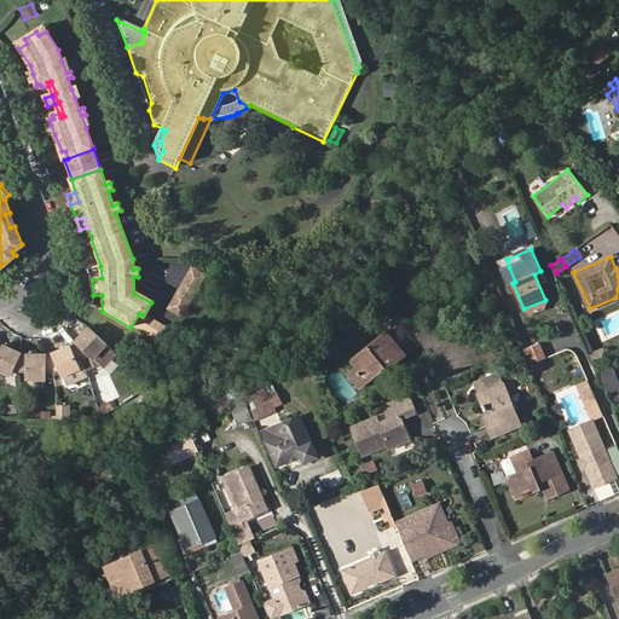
[(102,278),(100,266),(88,270),(92,279),(102,278)]
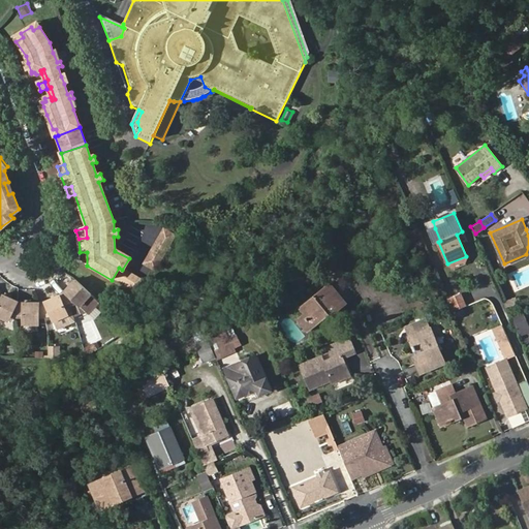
[(440,241),(435,228),(428,231),(433,244),(438,242),(440,241)]
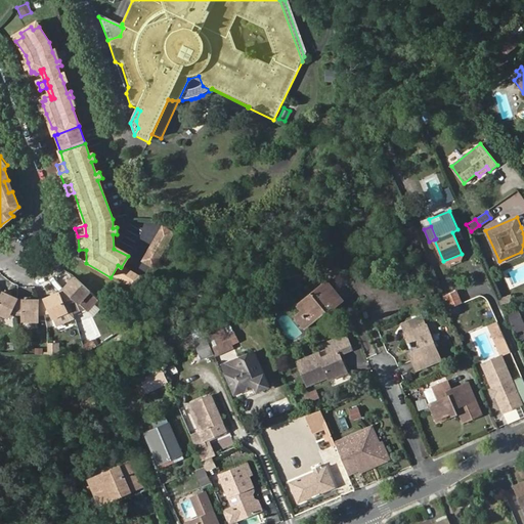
[(161,228),(140,263),(149,268),(153,270),(173,235),(161,228)]
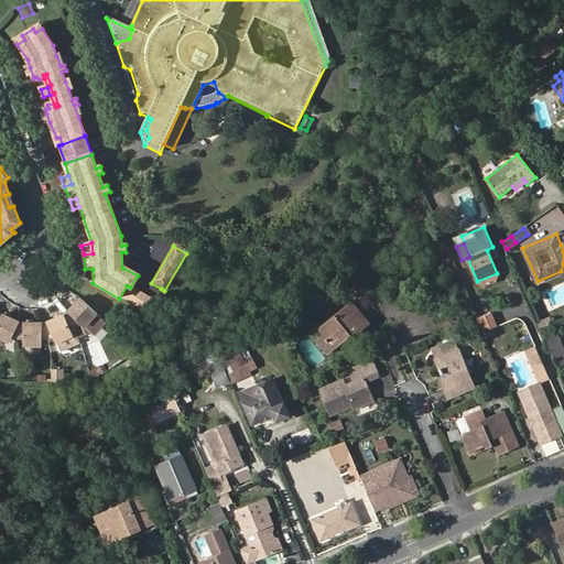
[(371,279),(391,271),(388,263),(368,271),(371,279)]
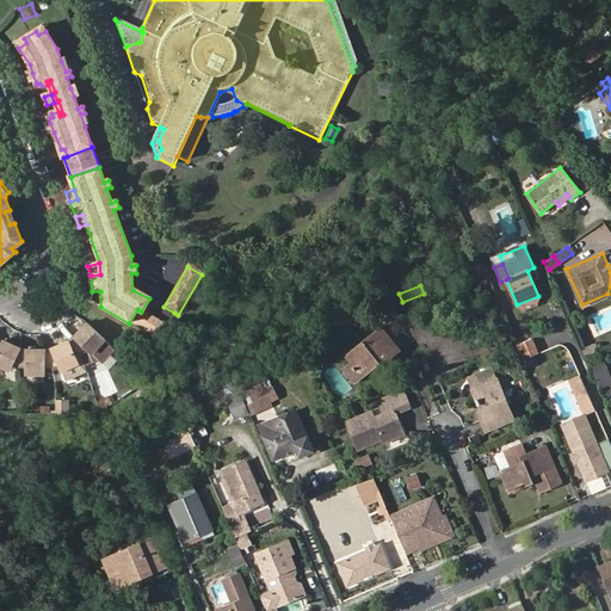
[(166,326),(141,312),(137,309),(129,323),(158,340),(166,326)]
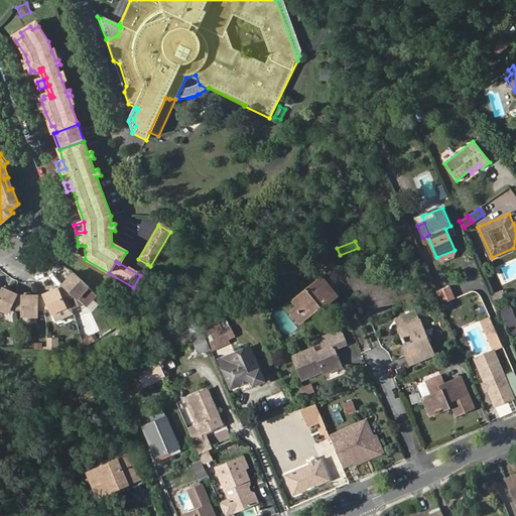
[(82,294),(88,287),(73,273),(71,275),(67,279),(61,285),(62,287),(56,288),(61,299),(73,296),(75,298),(80,292),(82,294)]
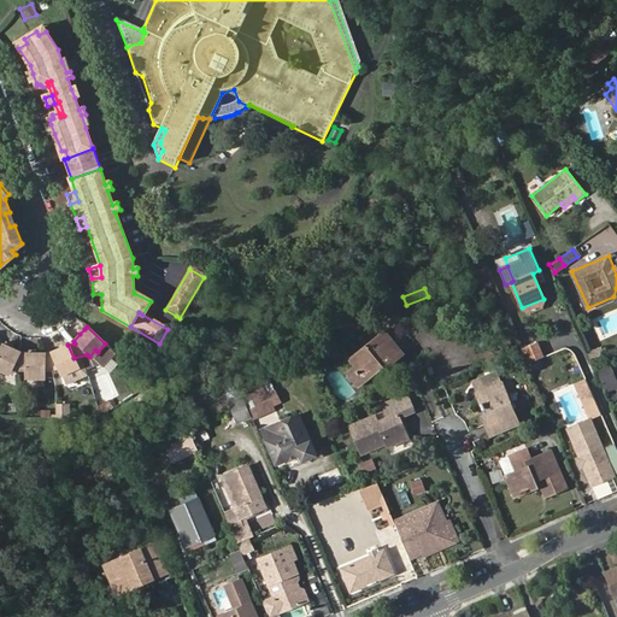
[(386,330),(352,358),(357,365),(348,371),(359,386),(371,375),(385,364),(387,368),(405,353),(386,330)]
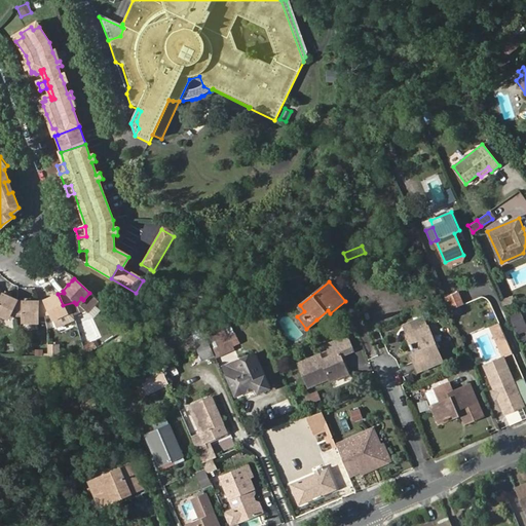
[(457,292),(444,298),(447,304),(449,310),(462,304),(457,292)]
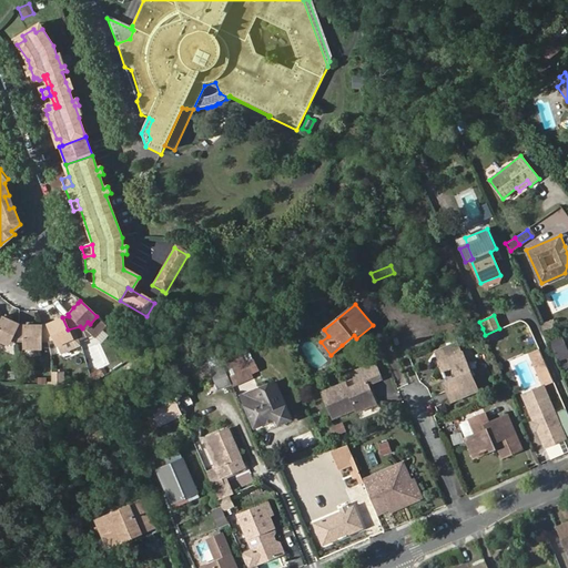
[(16,326),(17,325),(8,321),(3,318),(1,317),(0,318),(0,341),(1,338),(9,341),(9,342),(10,340),(16,326)]
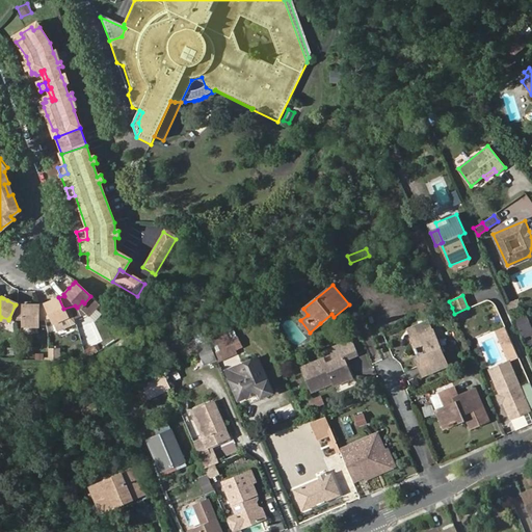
[(38,318),(44,318),(49,317),(51,322),(58,320),(56,317),(65,314),(63,309),(58,297),(57,298),(52,300),(37,304),(38,318)]
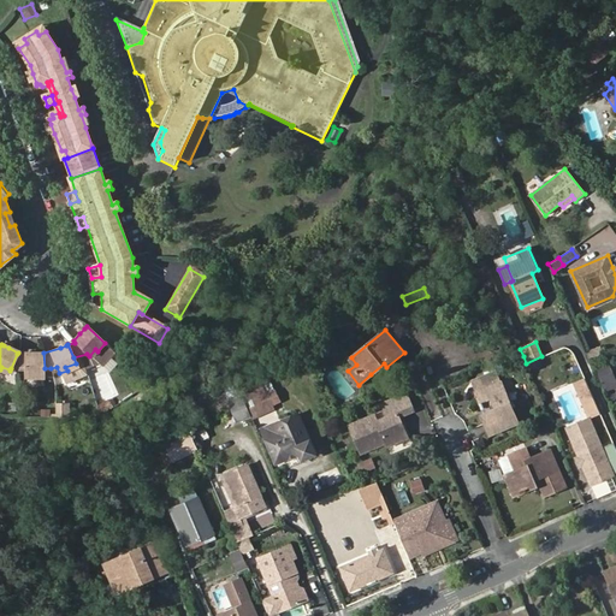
[(600,348),(588,350),(590,357),(602,355),(600,348)]
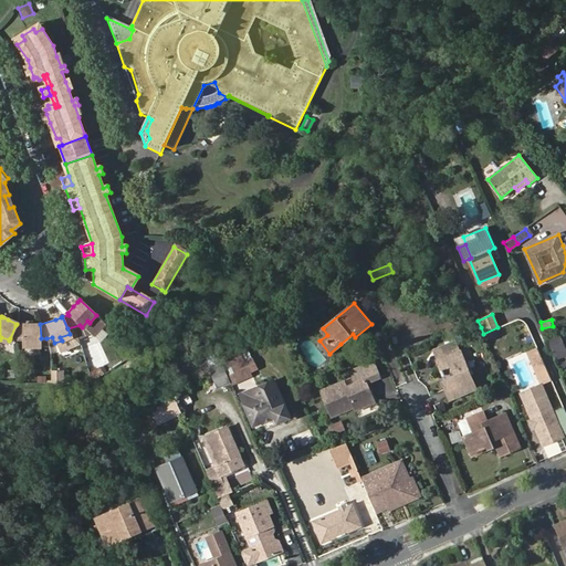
[(10,338),(17,337),(23,338),(23,345),(33,345),(33,342),(41,342),(41,338),(40,324),(30,324),(24,324),(16,325),(10,338)]
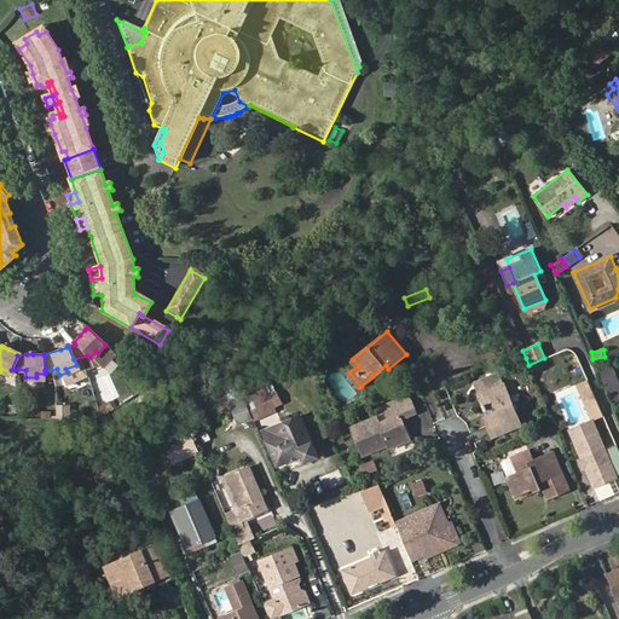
[(618,382),(609,362),(599,366),(609,393),(618,388),(618,382)]
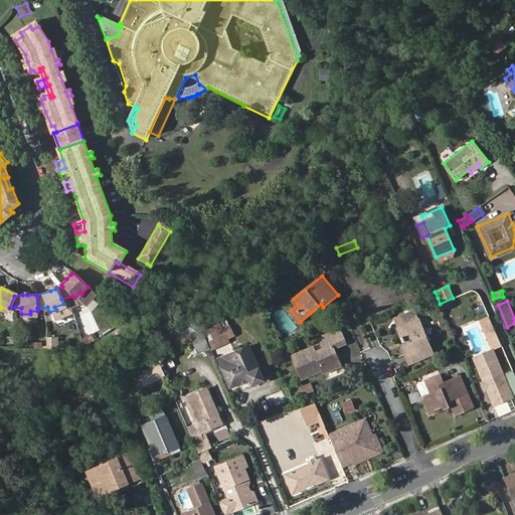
[(222,302),(196,311),(207,339),(212,351),(231,343),(229,338),(230,338),(226,327),(231,325),(222,302)]
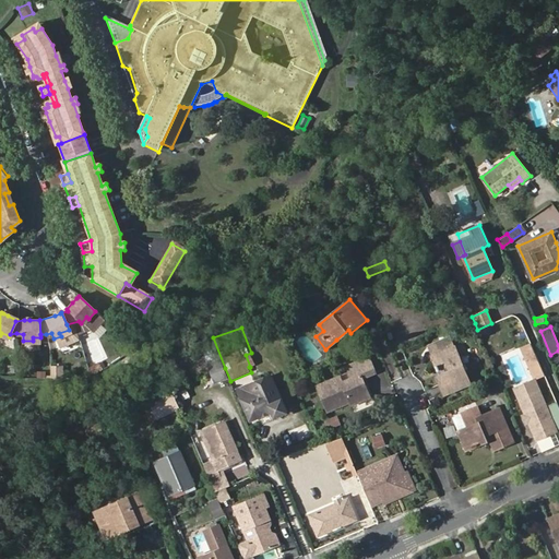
[(336,340),(340,343),(352,334),(351,333),(348,330),(336,340)]
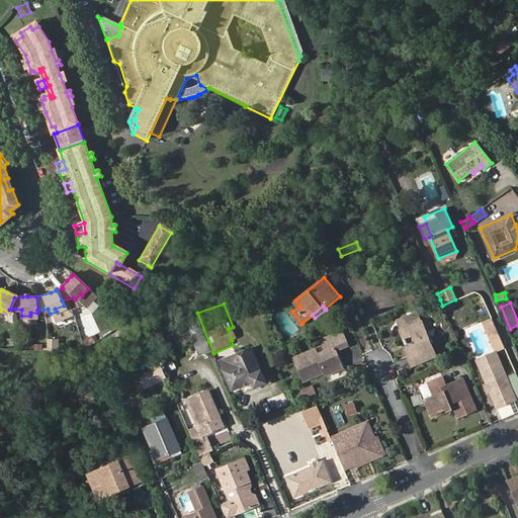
[(494,351),(504,347),(492,317),(482,321),(494,351)]
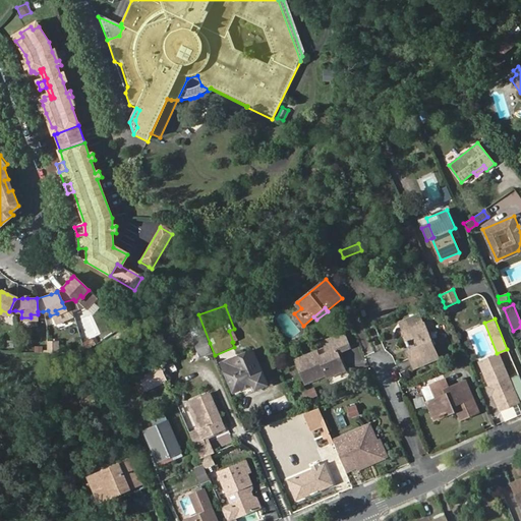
[(412,351),(410,352),(408,353),(410,360),(415,369),(438,359),(424,327),(403,336),(408,347),(410,346),(412,351)]
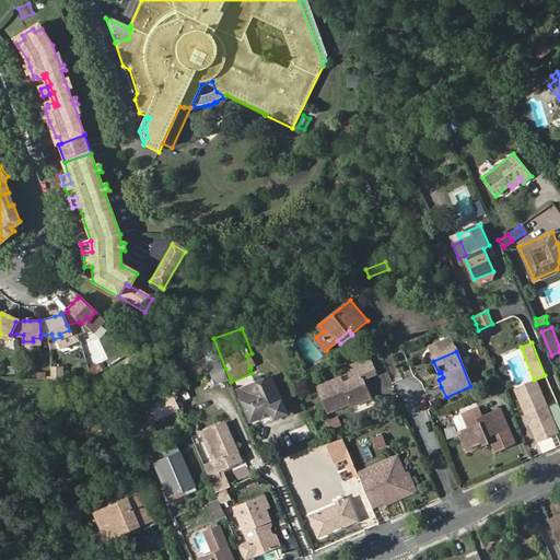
[(369,358),(357,363),(363,377),(375,373),(369,358)]
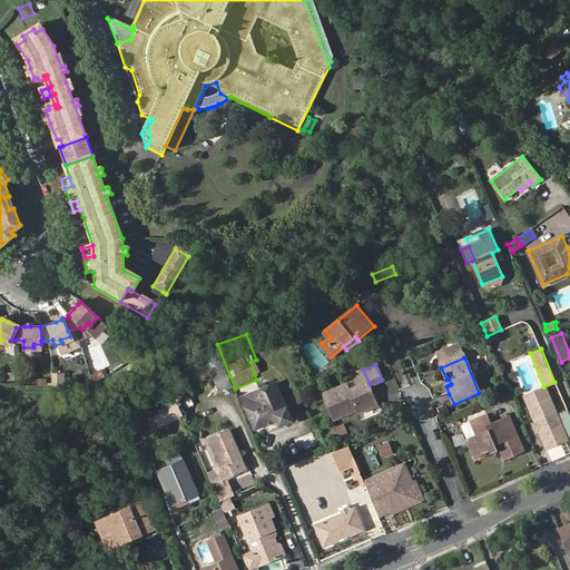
[(218,392),(232,386),(223,365),(209,371),(218,392)]
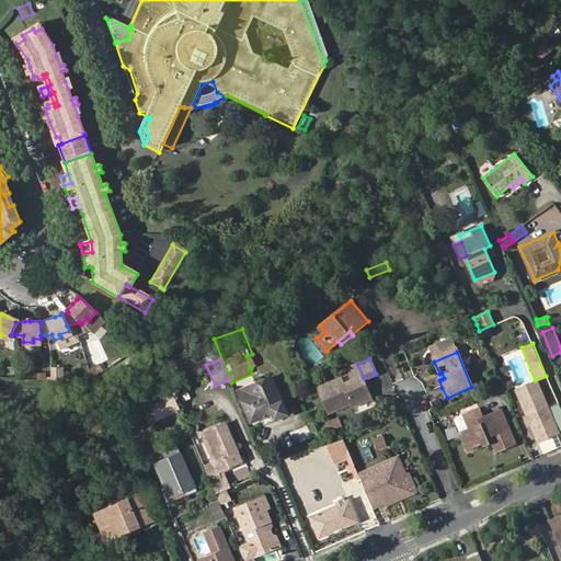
[(364,378),(357,364),(347,368),(352,379),(343,382),(341,378),(318,388),(329,412),(353,402),(354,407),(371,399),(364,378)]
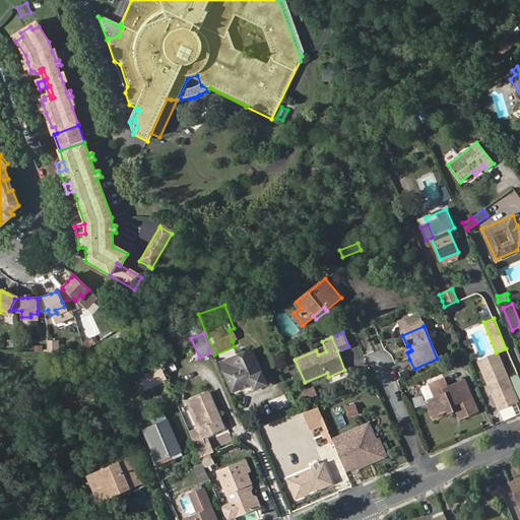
[(58,351),(58,339),(47,340),(48,351),(58,351)]
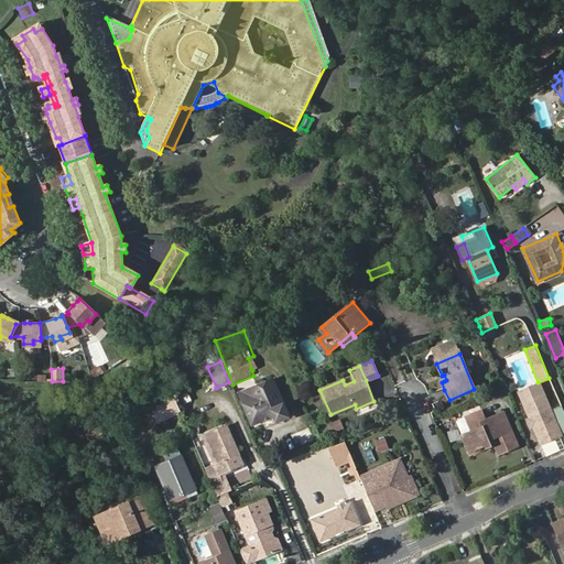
[(274,376),(240,390),(251,419),(272,410),(275,419),(290,413),(274,376)]
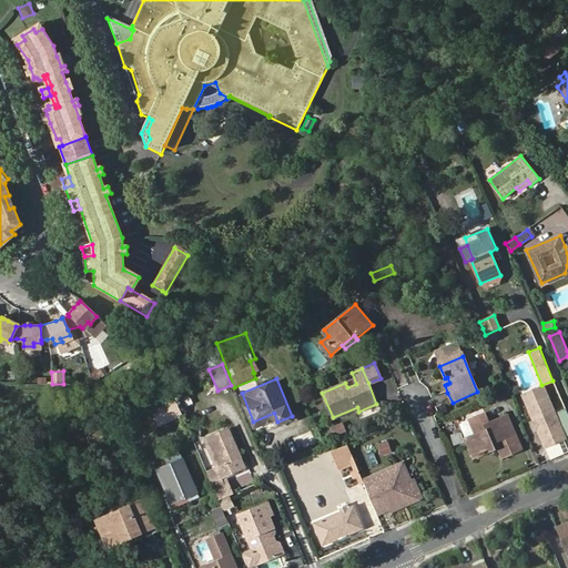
[(544,386),(524,395),(528,406),(536,425),(537,424),(539,427),(538,428),(546,448),(567,439),(565,437),(567,435),(567,415),(567,413),(557,417),(544,386)]
